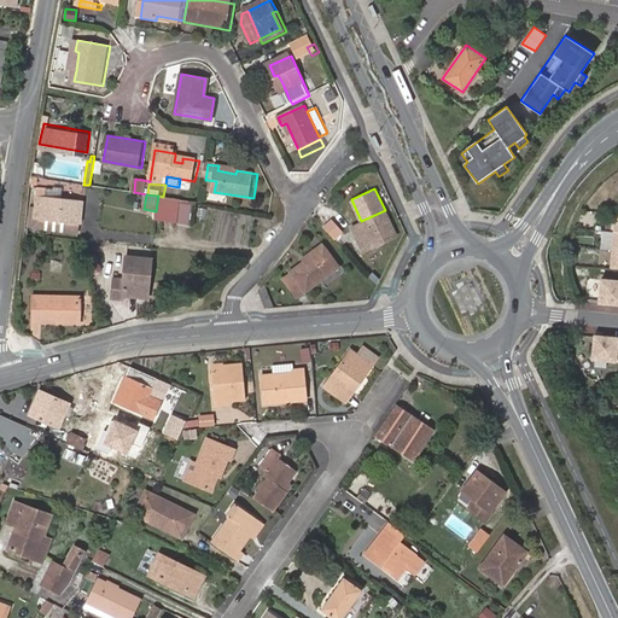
[(34,219),(80,222),(81,223),(85,200),(54,198),(35,196),(34,219)]
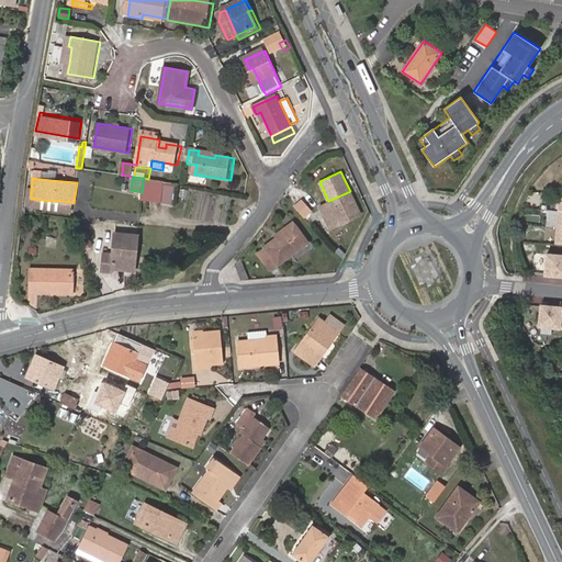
[(148,179),(144,178),(142,192),(141,200),(161,202),(164,181),(148,179)]
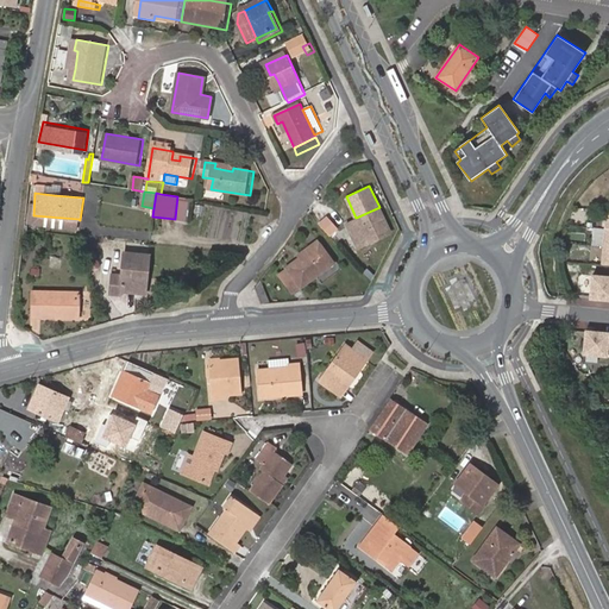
[(177,196),(175,219),(187,220),(190,199),(177,196)]
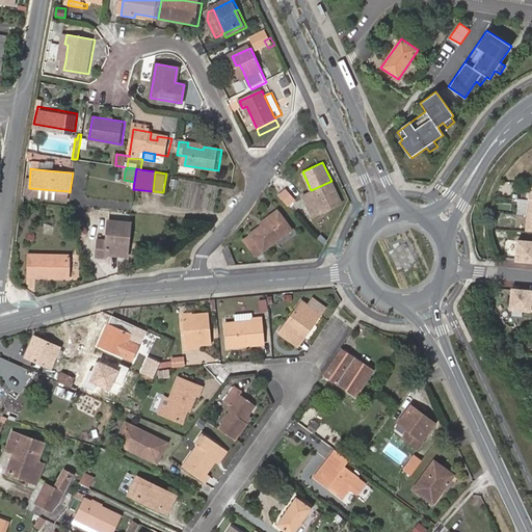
[(341,203),(331,181),(311,190),(302,194),(313,216),(341,203)]
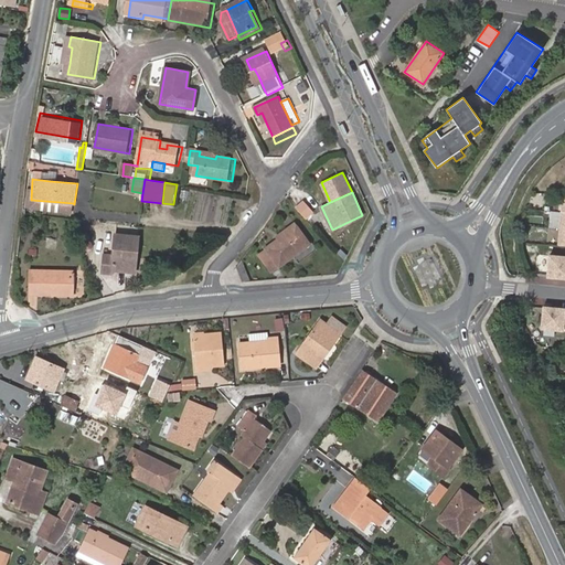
[(72,213),(73,203),(31,200),(30,209),(72,213)]
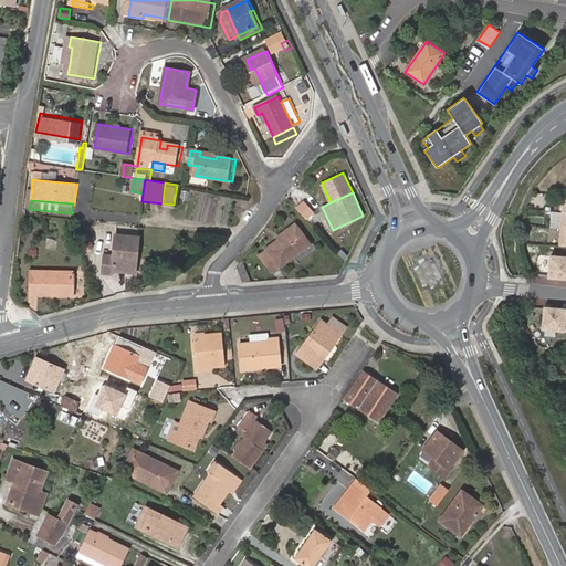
[(304,200),(296,207),(306,218),(314,211),(304,200)]
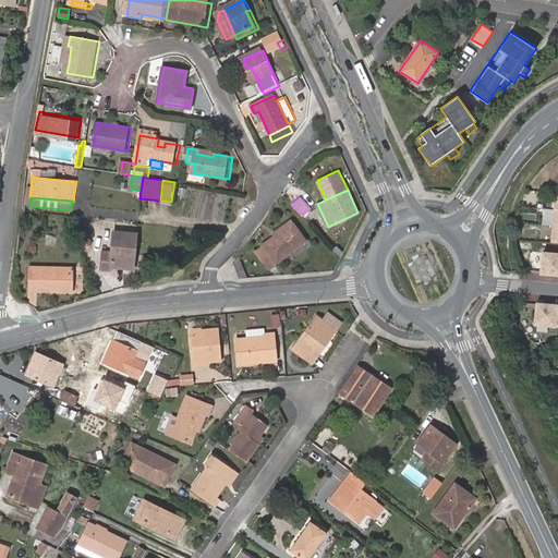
[(264,247),(276,264),(305,241),(291,222),(276,234),(277,238),(264,247)]
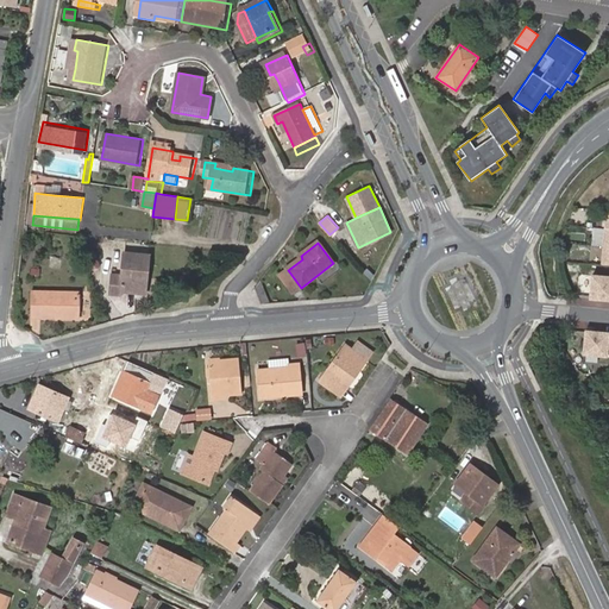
[(150,256),(125,252),(121,275),(112,274),(110,293),(120,294),(120,290),(145,294),(150,256)]
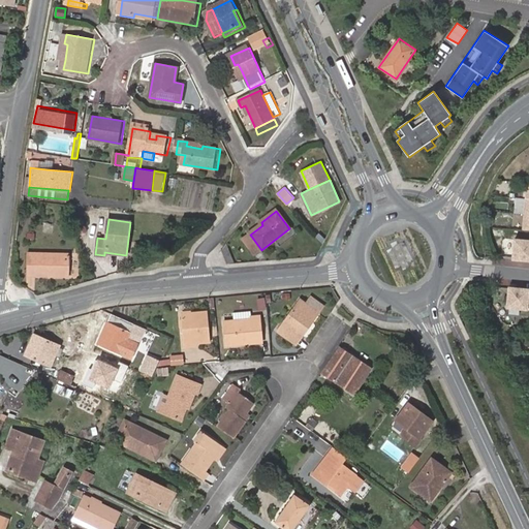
[(83,223),(73,225),(76,236),(86,234),(83,223)]
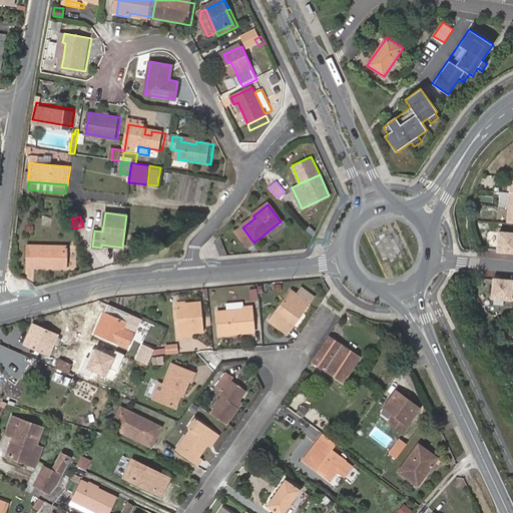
[(247,246),(253,242),(242,227),(236,231),(247,246)]
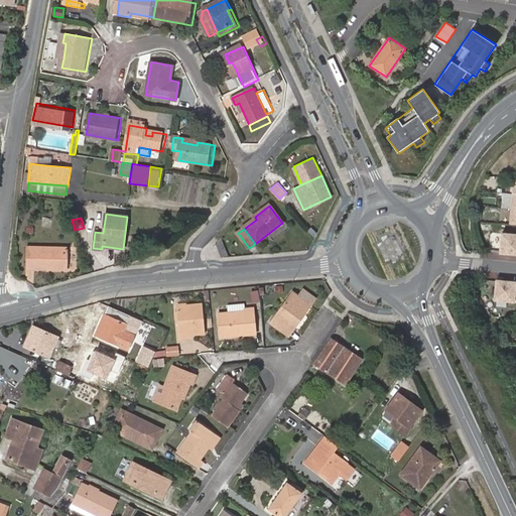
[(515,238),(502,237),(501,256),(515,257),(515,238)]
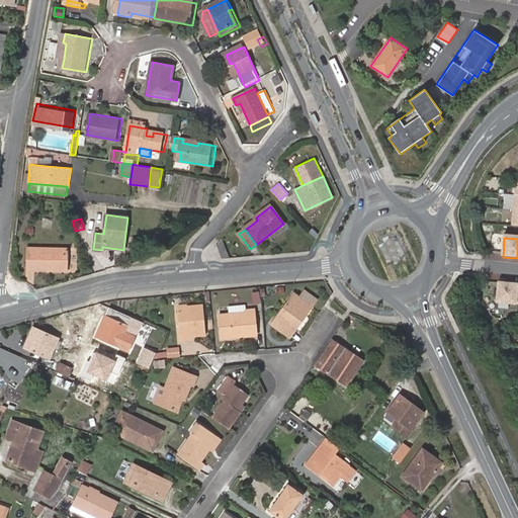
[(222,243),(217,245),(222,257),(227,255),(222,243)]
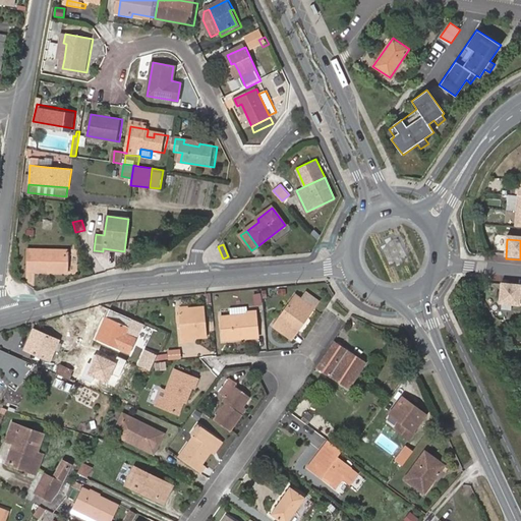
[(27,249),(26,271),(67,272),(69,250),(27,249)]
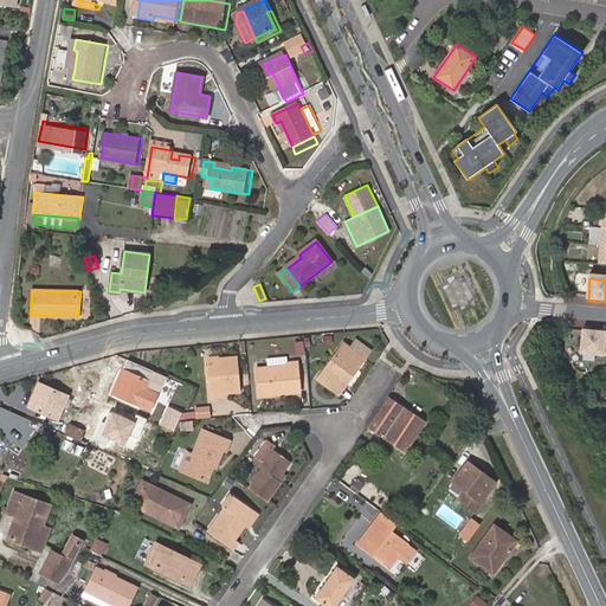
[(605,335),(584,334),(581,356),(604,359),(604,352),(605,350),(605,335)]
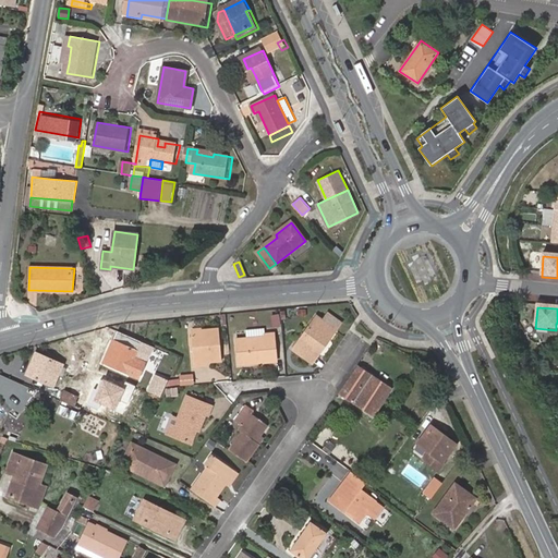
[(326,319),(337,327),(341,318),(331,312),(326,319)]
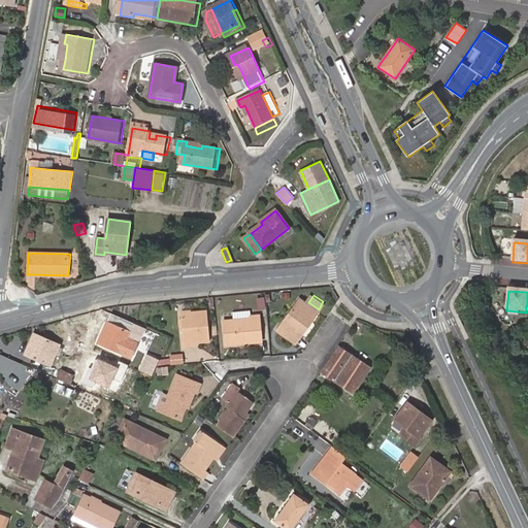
[(255,308),(263,308),(264,296),(255,296),(255,308)]
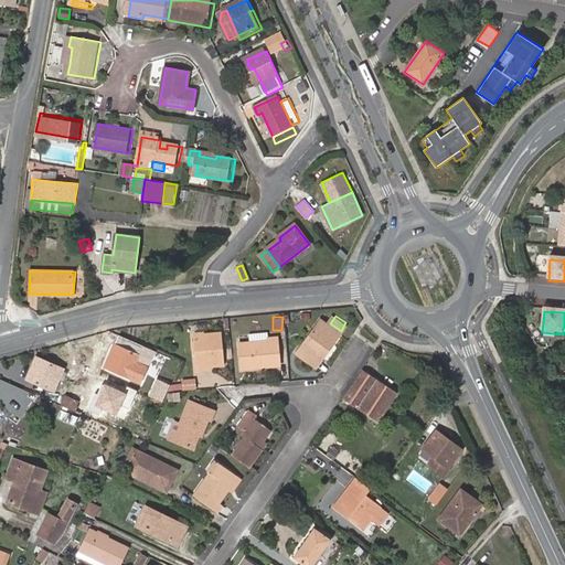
[(298,351),(318,364),(341,331),(330,323),(321,318),(298,351)]
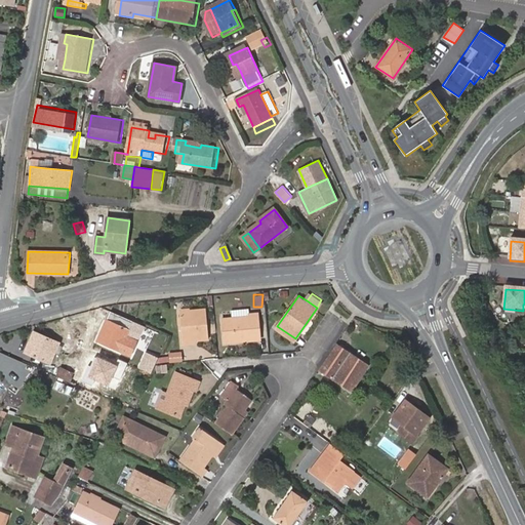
[(230,317),(247,315),(247,313),(246,307),(229,309),(230,317)]
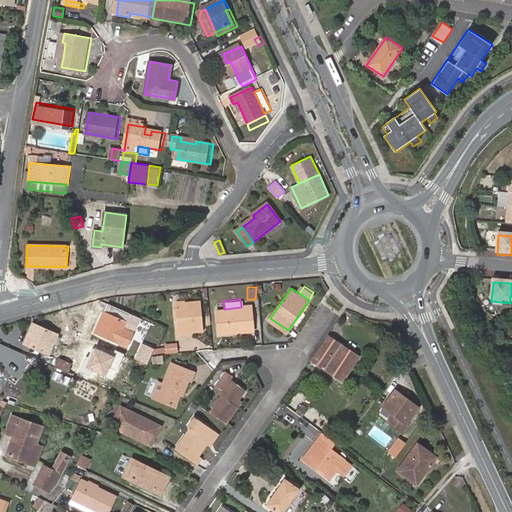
[(203,329),(200,302),(174,304),(178,337),(186,336),(185,331),(203,329)]
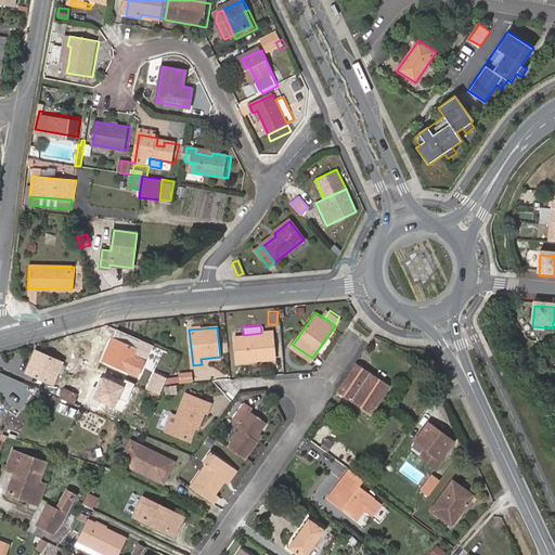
[(152,345),(117,328),(103,359),(138,375),(152,345)]
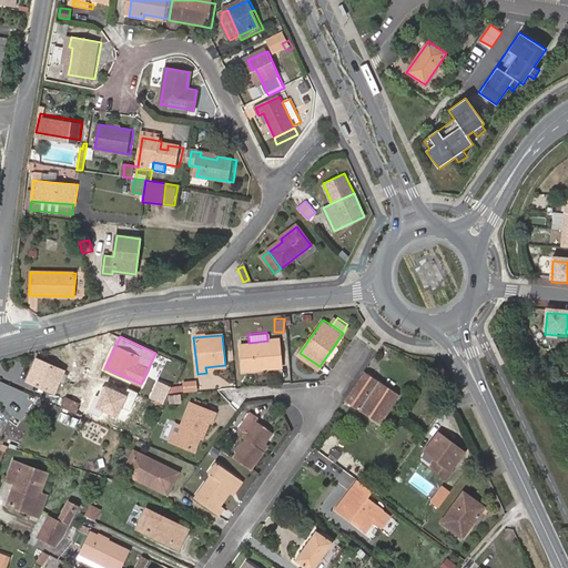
[(272,363),(272,366),(281,365),(279,337),(267,338),(267,341),(249,343),(240,343),(242,369),(254,368),(254,365),(272,363)]
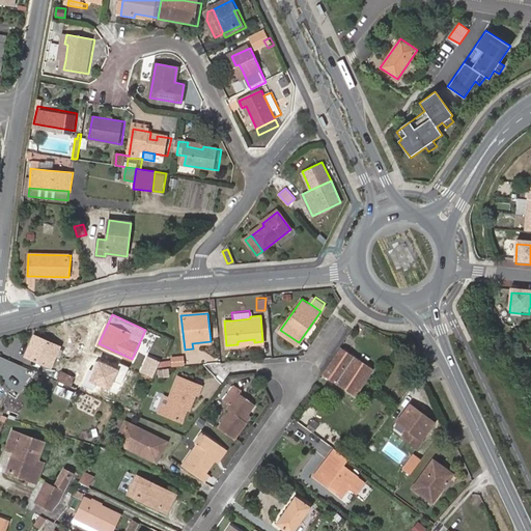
[(34,335),(25,356),(51,367),(60,346),(34,335)]
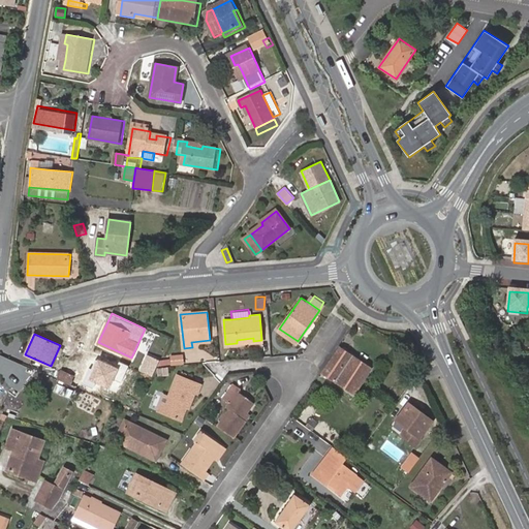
[(340,346),(321,373),(354,395),(372,368),(340,346)]
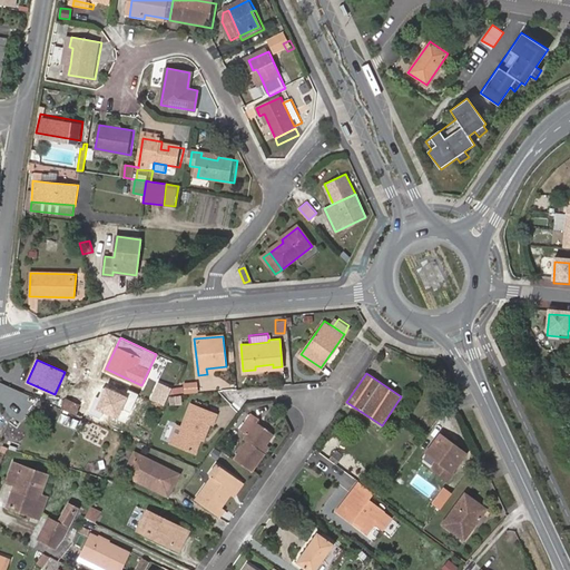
[(160,382),(151,400),(164,405),(168,396),(173,386),(160,382)]
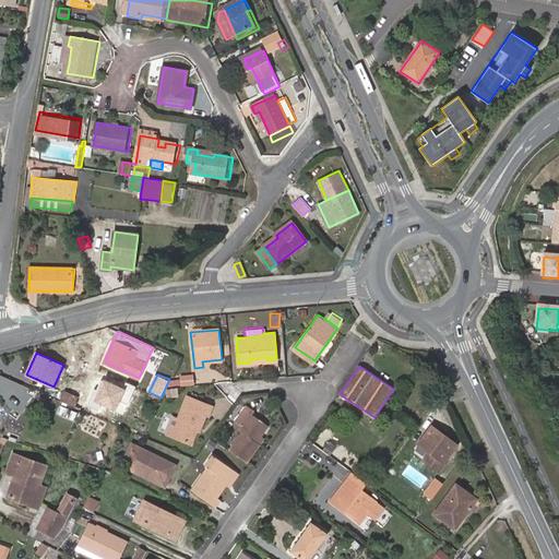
[(61,401),(82,409),(85,400),(64,391),(61,401)]
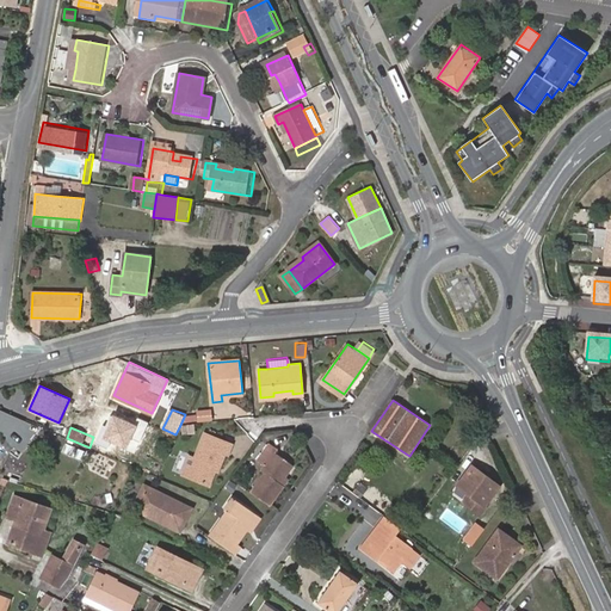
[(461,438),(471,446),(479,437),(468,429),(461,438)]
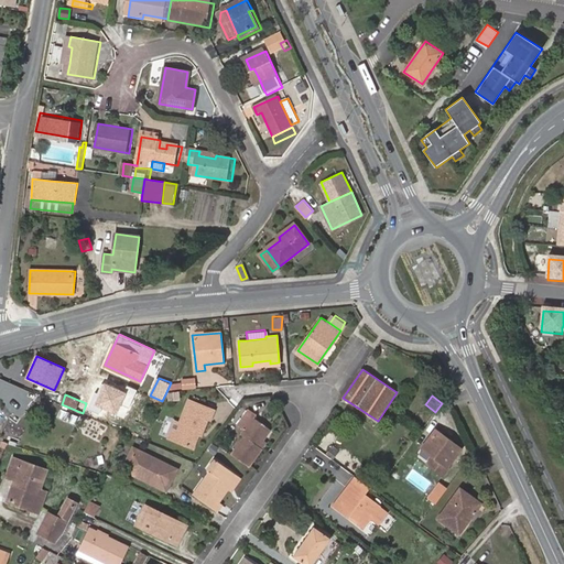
[(193,449),(198,437),(201,432),(205,433),(209,423),(210,423),(214,414),(190,404),(181,425),(174,442),(193,449)]
